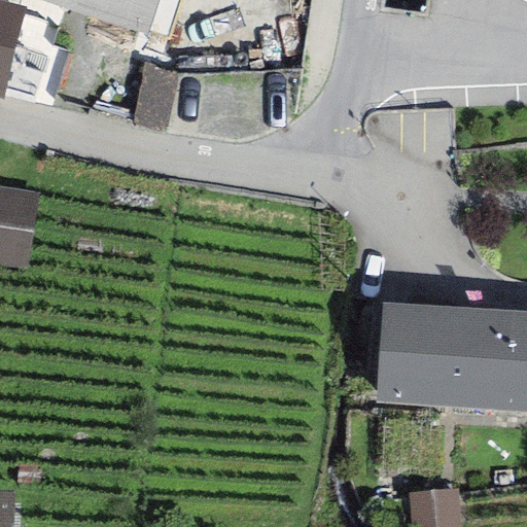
[(0,0),(0,99),(2,100),(25,7),(0,0)]
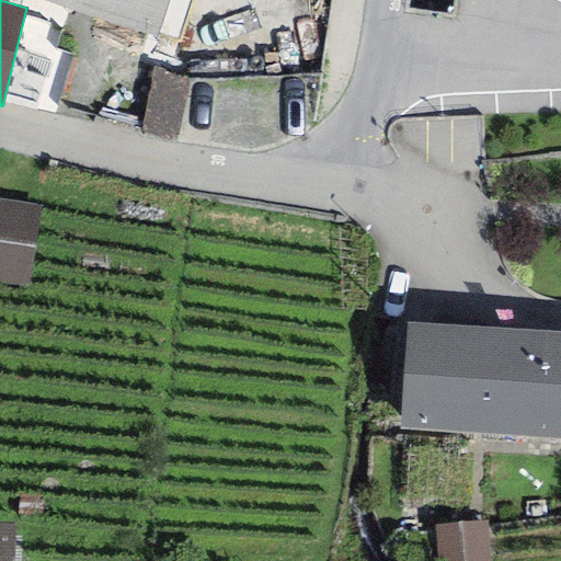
[(42,0),(156,38),(168,0),(42,0)]
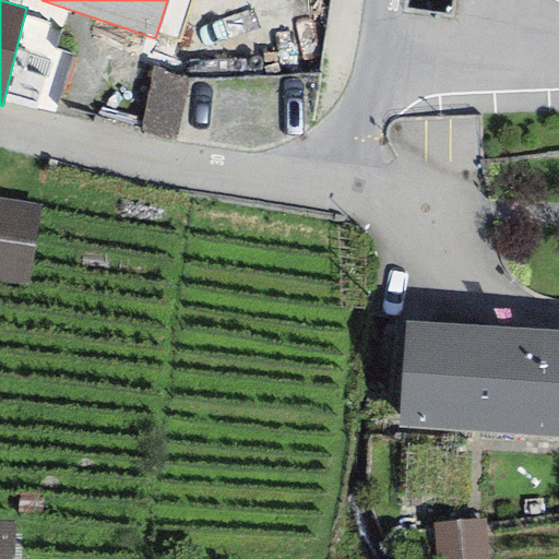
[(186,81),(152,68),(141,128),(175,135),(186,81)]
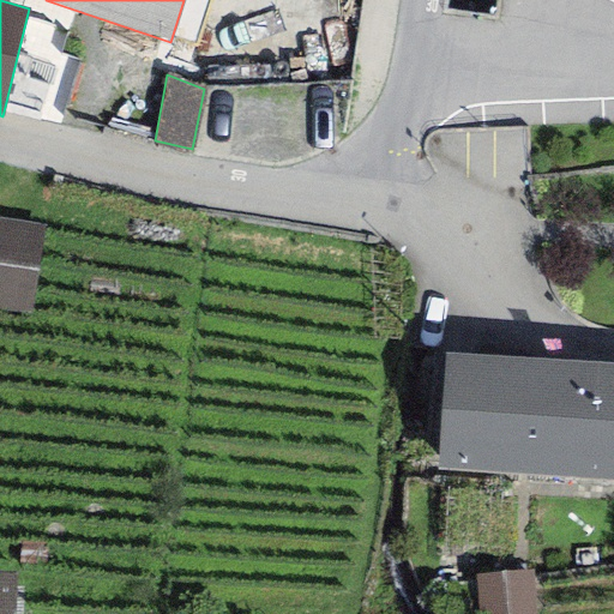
[(44,226),(0,218),(0,307),(32,312),(44,226)]
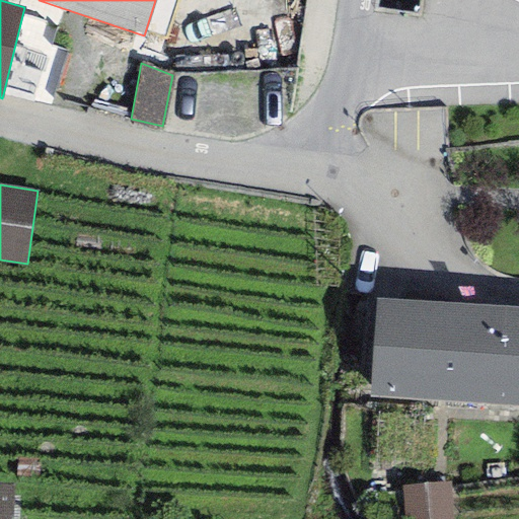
[(518,307),(374,300),(369,397),(518,405),(518,307)]
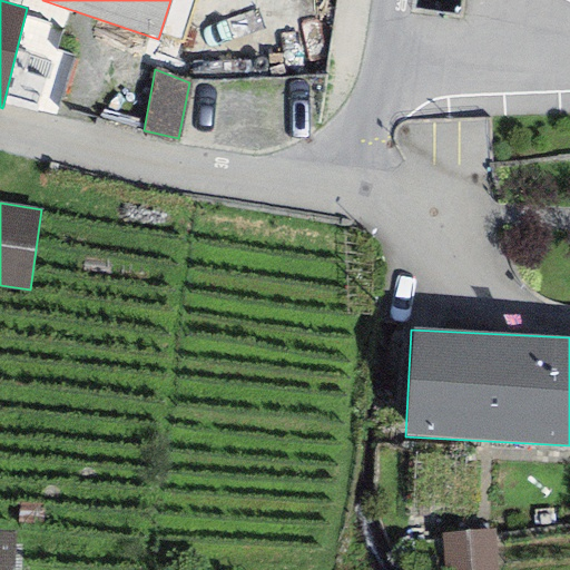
[(495,569),(493,530),(443,533),(445,569),(495,569)]
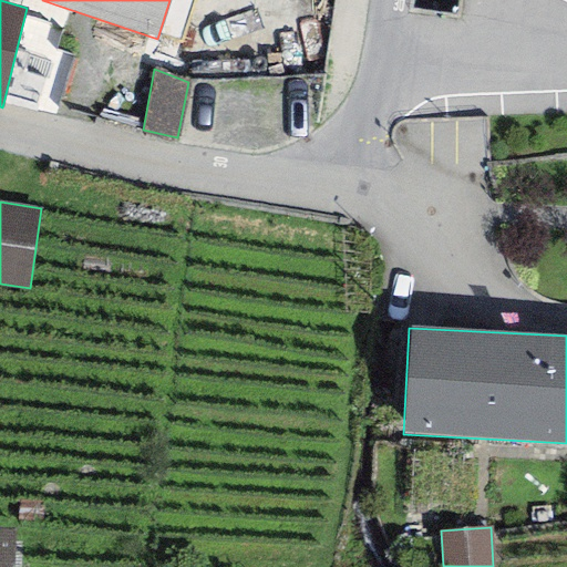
[(11,566),(13,529),(0,528),(0,566),(11,566)]
